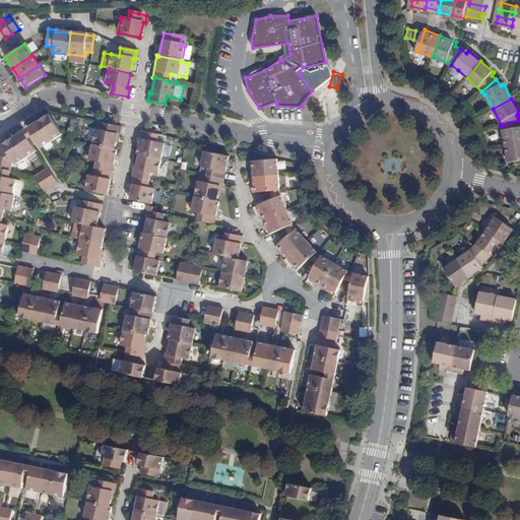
[(48,115),(38,121),(51,140),(60,134),(48,115)]
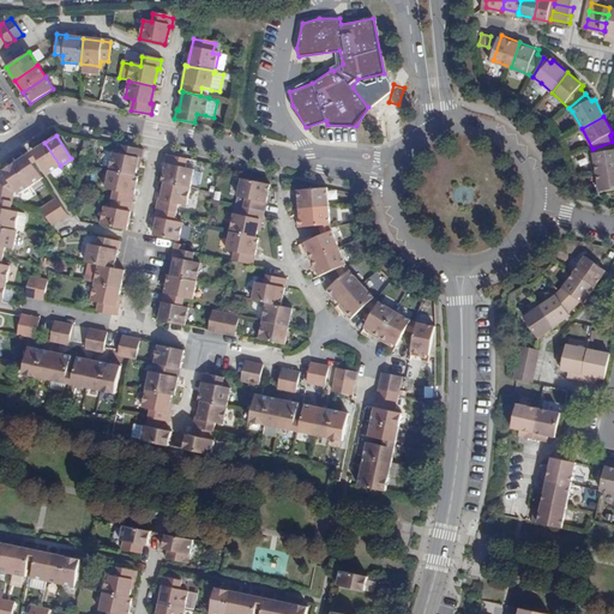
[(596,155),(599,172),(613,168),(613,144),(613,142),(593,149),(596,155)]
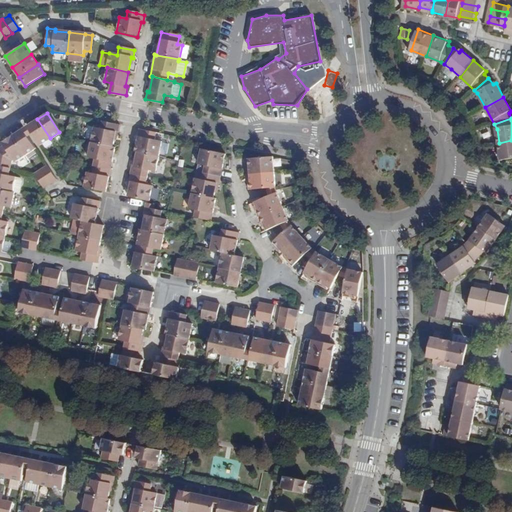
[(37,119),(27,125),(40,145),(50,138),(37,119)]
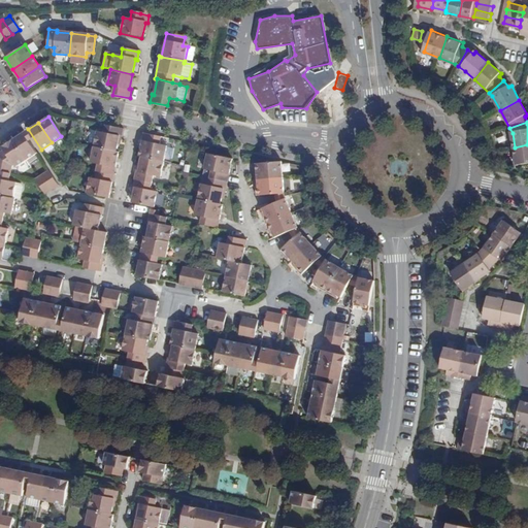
[(124,129),(105,125),(104,133),(97,132),(94,147),(117,153),(120,137),(122,137),(124,129)]
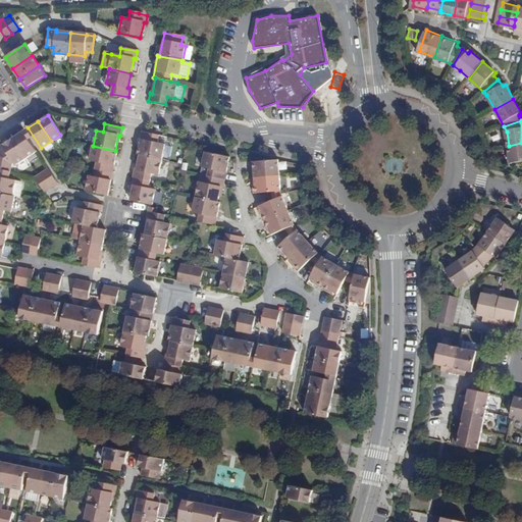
[(23,131),(12,138),(24,157),(36,151),(23,131)]
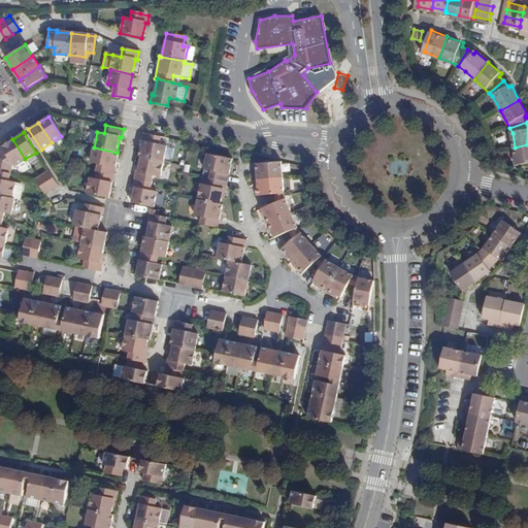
[(159,144),(160,136),(143,133),(138,157),(140,157),(163,162),(164,158),(166,146),(166,145),(159,144)]
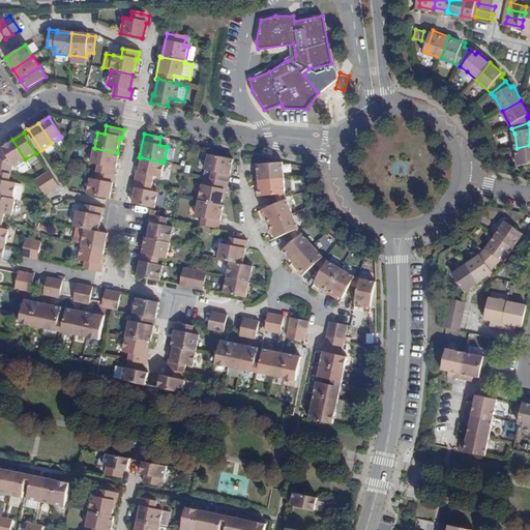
[(4,150),(0,152),(0,165),(11,167),(25,159),(12,140),(2,146),(4,150)]
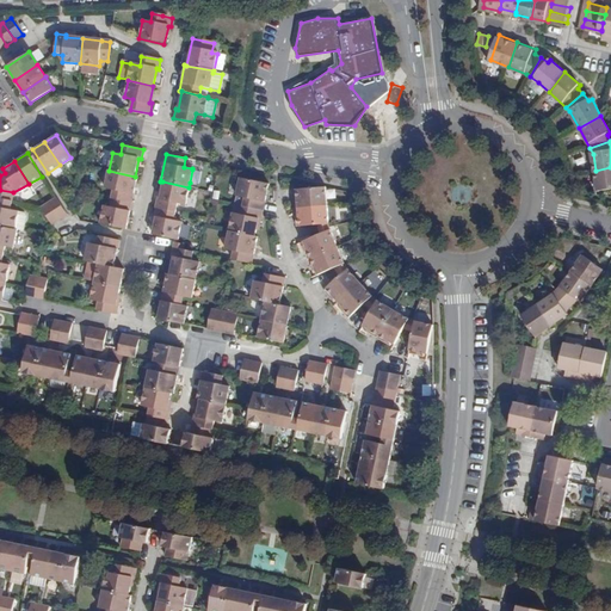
[(610,167),(596,171),(598,190),(610,187),(610,167)]
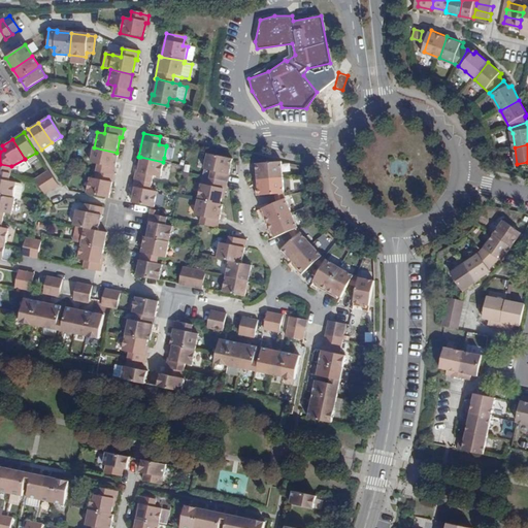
[(172,149),(166,146),(164,158),(170,158),(172,149)]
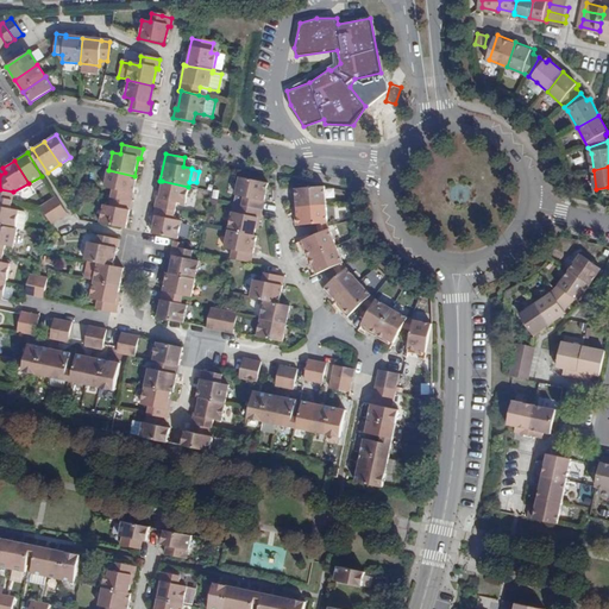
[(135,176),(108,170),(105,188),(112,190),(111,199),(131,202),(137,176),(135,176)]
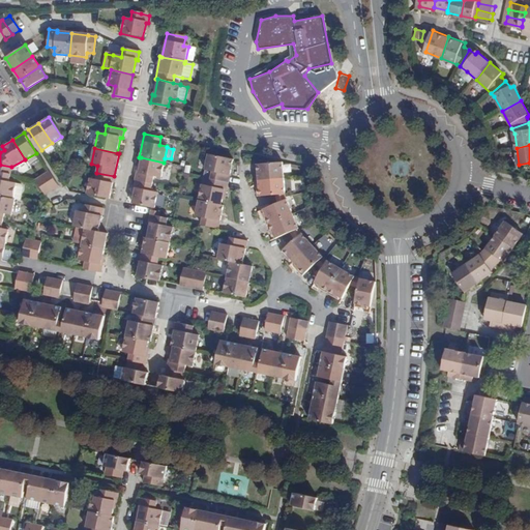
[(228,182),(233,160),(209,155),(205,171),(212,172),(210,179),(228,182)]
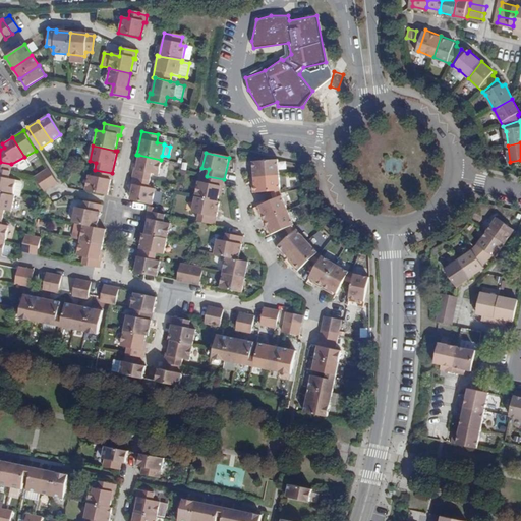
[(158,175),(161,160),(138,155),(135,171),(133,170),(131,177),(149,181),(151,174),(158,175)]
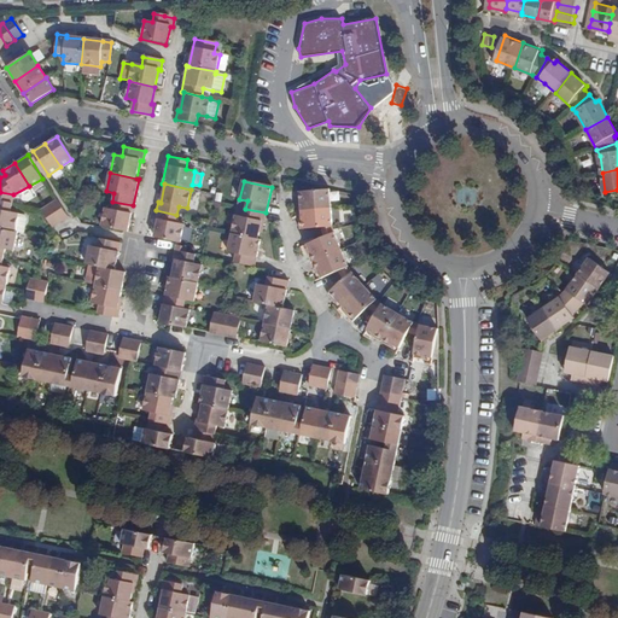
[(332,208),(331,190),(301,192),(303,210),(332,208)]
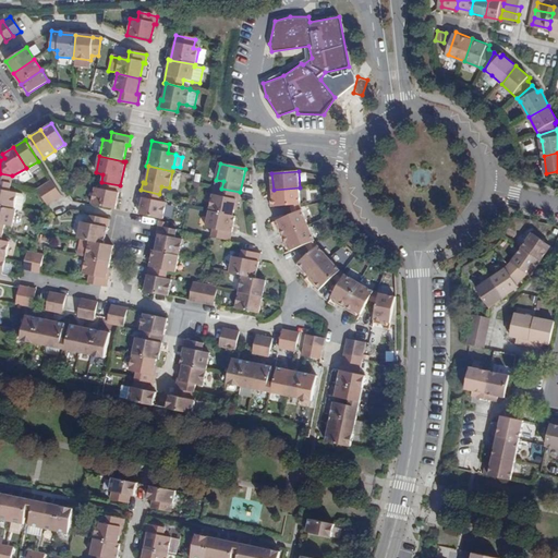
[(12,176),(0,173),(0,181),(10,183),(12,176)]
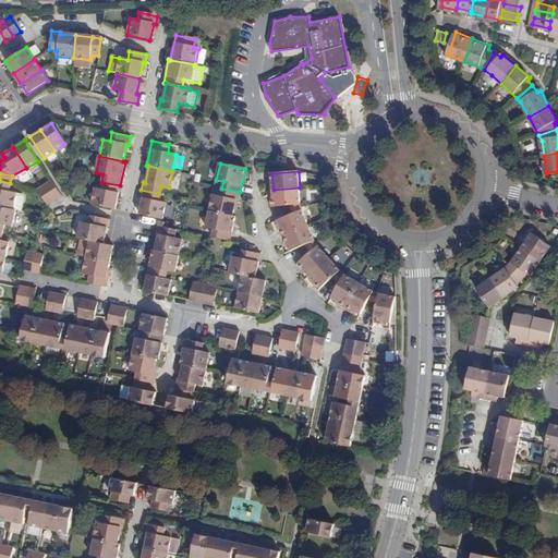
[(10,183),(0,181),(0,206),(12,209),(15,210),(21,210),(23,197),(21,195),(15,194),(15,193),(9,192),(10,183)]
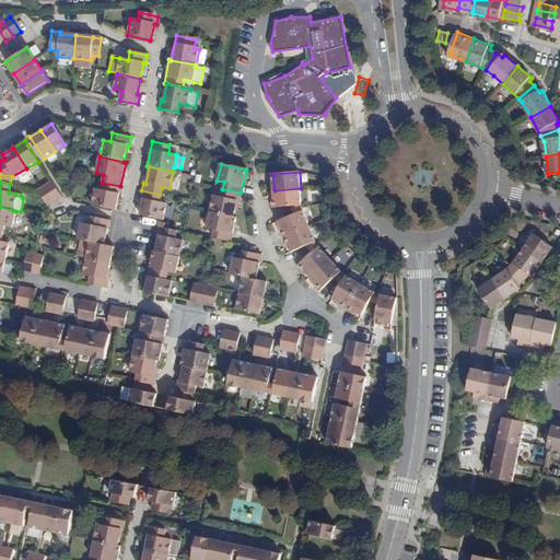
[(51,182),(44,186),(55,201),(61,197),(51,182)]
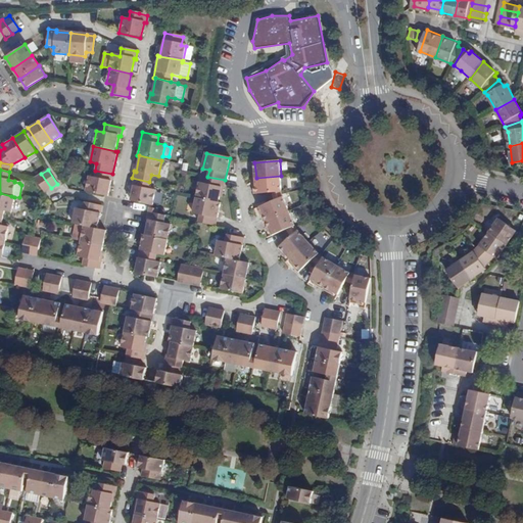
[(89,176),(86,192),(103,196),(108,197),(112,174),(95,171),(94,177),(89,176)]
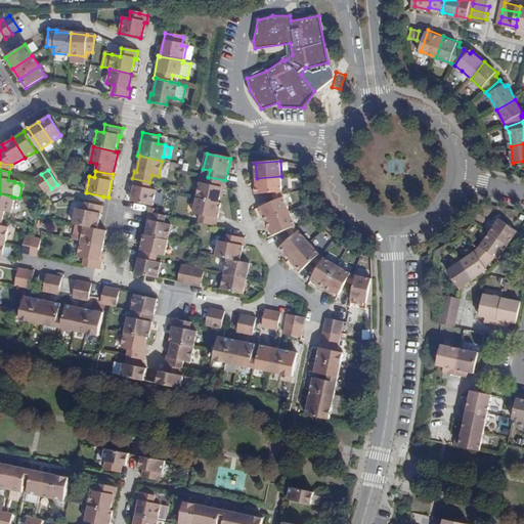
[(41,174),(37,176),(35,178),(44,192),(51,188),(41,174)]
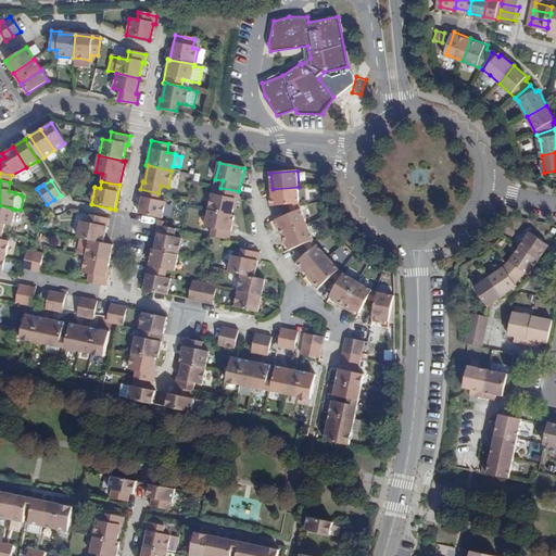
[(299,187),(273,189),(273,204),(289,203),(300,203),(299,187)]
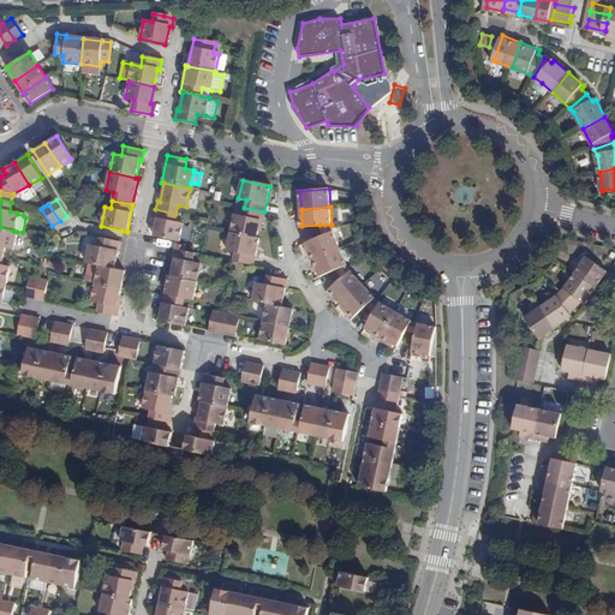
[(263,221),(264,212),(244,208),(243,218),(237,216),(234,233),(258,238),(261,221),(263,221)]
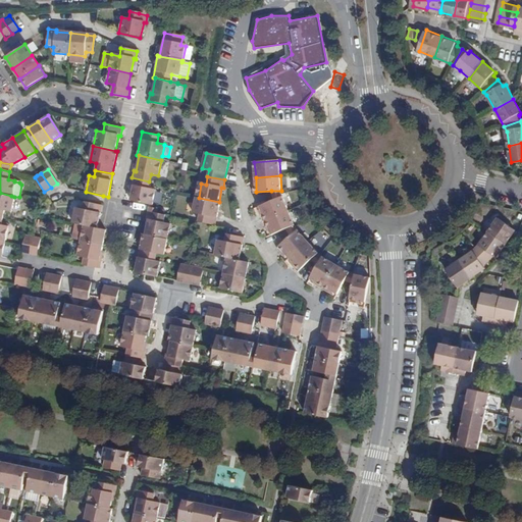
[(148,190),(149,181),(132,177),(129,187),(133,187),(129,201),(148,205),(151,205),(154,191),(148,190)]
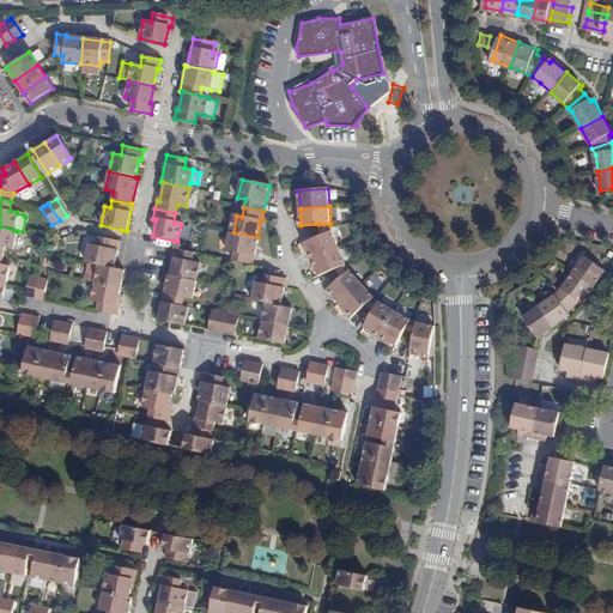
[(13,230),(0,226),(0,254),(2,255),(5,248),(13,249),(17,231),(13,230)]
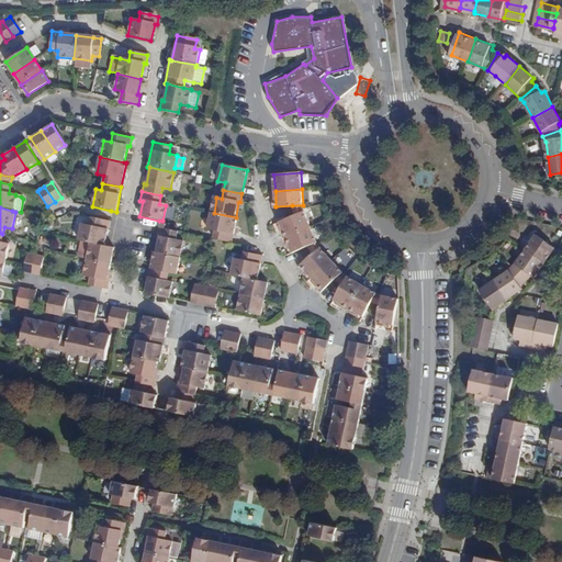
[(311,226),(305,211),(294,215),(280,221),(287,237),(311,226)]
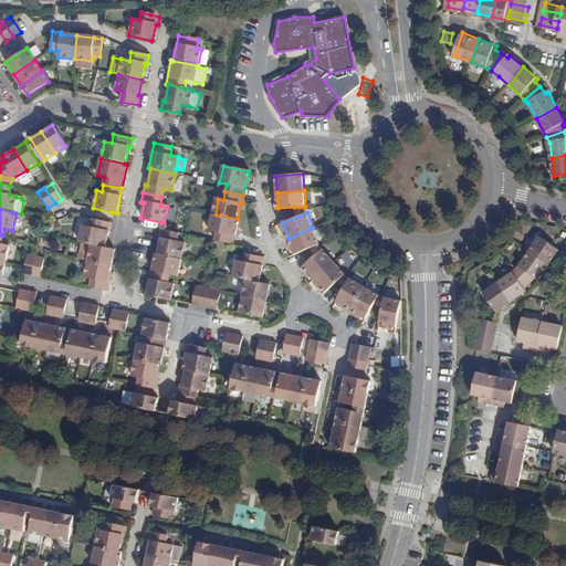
[(238,219),(216,215),(211,232),(219,234),(218,242),(236,245),(237,237),(241,220),(238,219)]
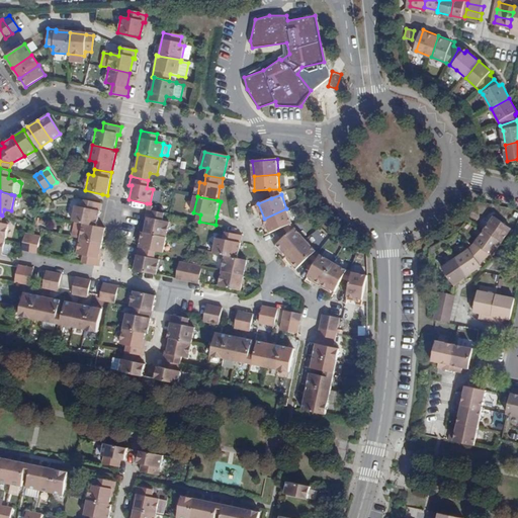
[(100,204),(83,200),(82,207),(75,206),(72,222),(82,224),(96,227),(100,204)]
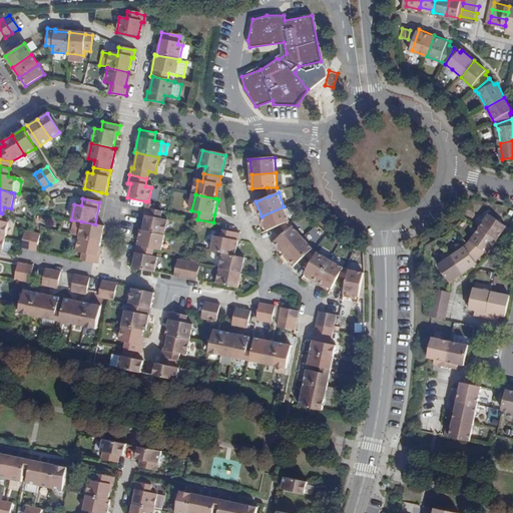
[(291,221),(284,206),(262,216),(268,230),(281,225),(291,221)]
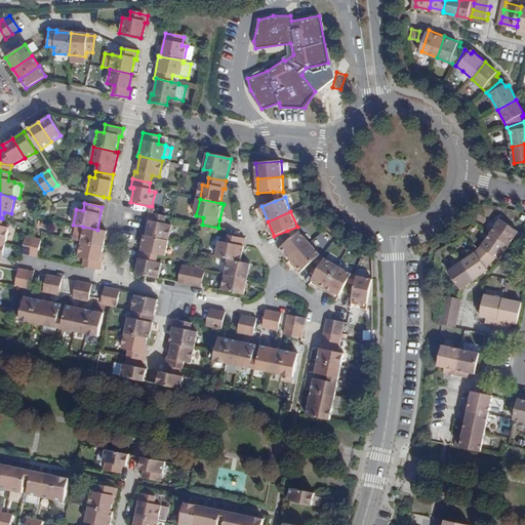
[(145,236),(168,241),(171,226),(164,225),(165,216),(156,214),(148,212),(143,236),(145,236)]
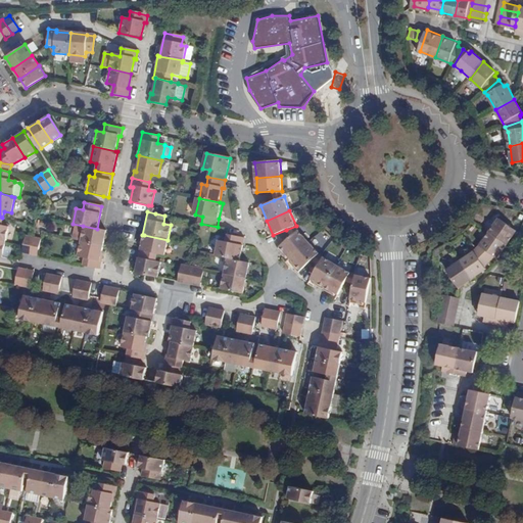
[(495,219),(486,232),(505,245),(513,232),(495,219)]
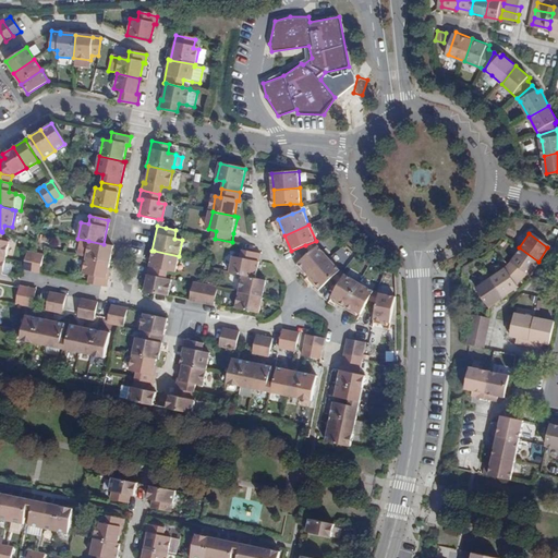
[(104,244),(88,241),(85,258),(109,263),(112,246),(104,244)]
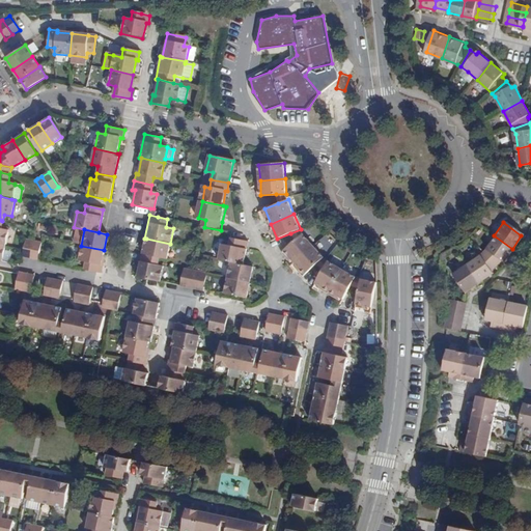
[(295,241),(304,233),(301,230),(292,236),(295,241)]
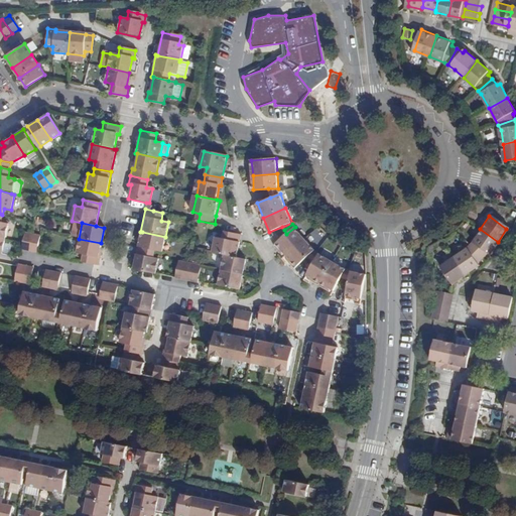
[(286,254),(304,238),(295,227),(286,234),(276,243),(286,254)]
